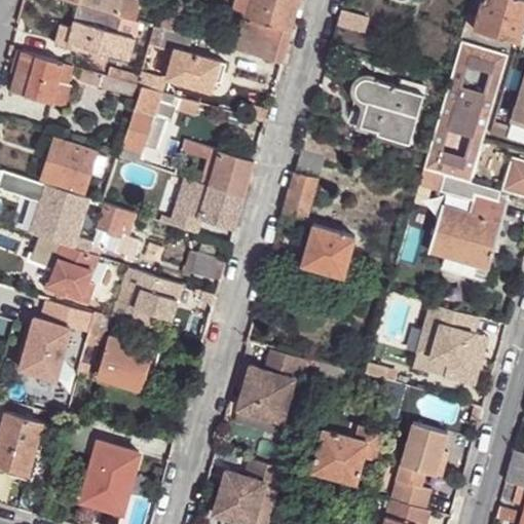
[(62,0),(62,3),(74,5),(115,16),(119,0),(62,0)]
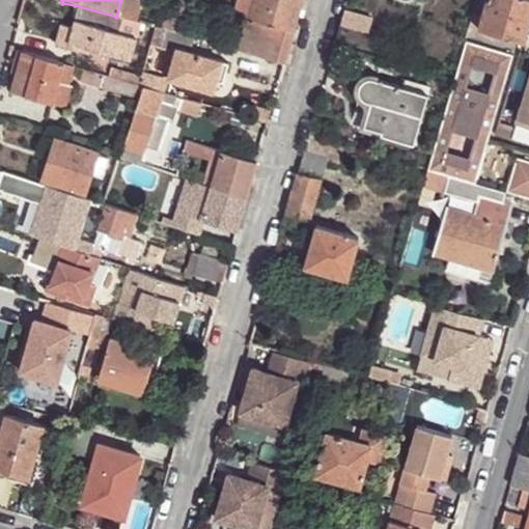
[(240,0),(234,17),(247,20),(252,0),(240,0)]
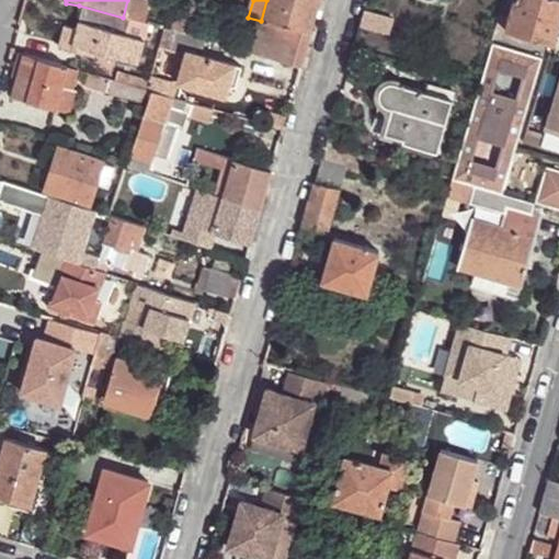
[(266,0),(261,21),(308,35),(317,0),(266,0)]
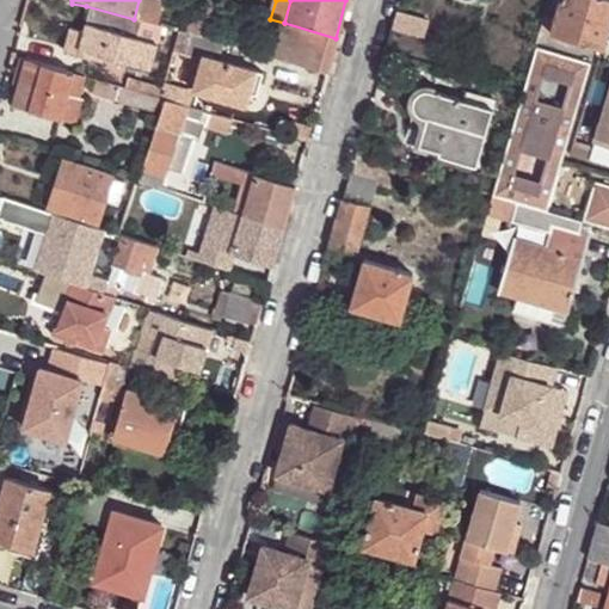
[(608,0),(558,0),(548,35),(601,49),(608,19),(608,0)]
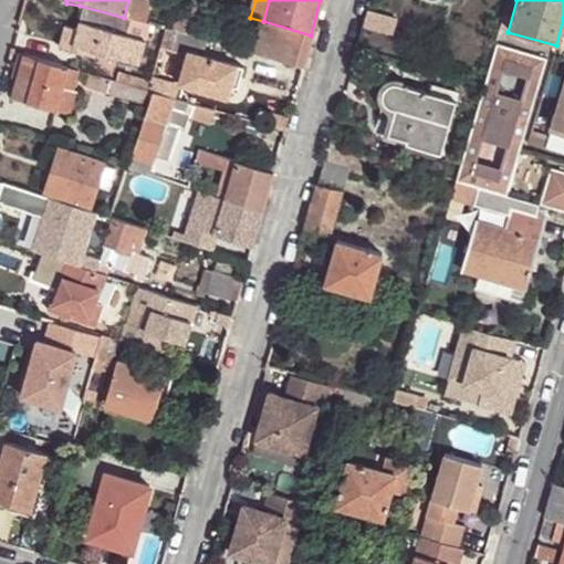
[(124,18),(80,6),(73,30),(61,28),(53,51),(87,61),(90,54),(133,69),(142,42),(122,35),(126,20),(124,18)]
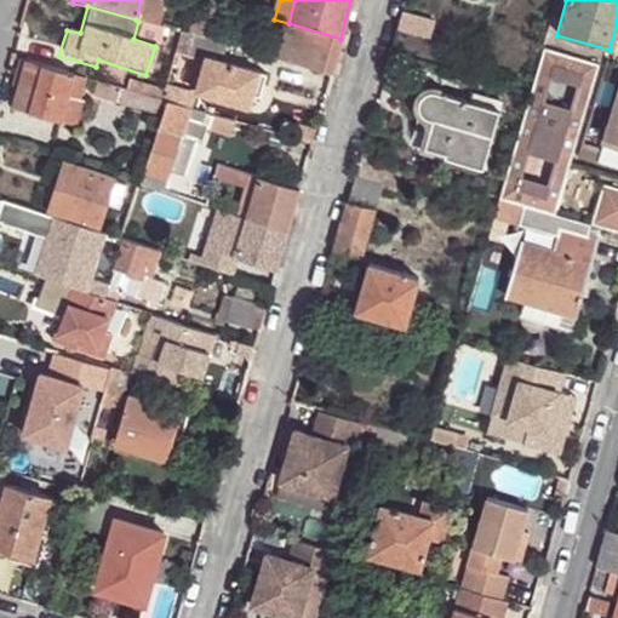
[(401,12),(396,28),(427,38),(431,22),(401,12)]
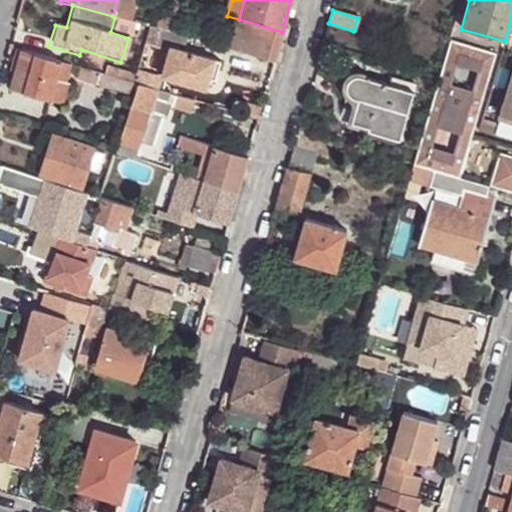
[(160,14),(155,29),(169,33),(173,19),(160,14)]
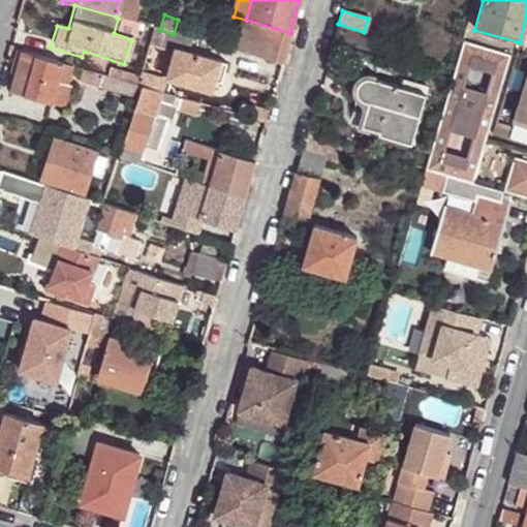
[(178,20),(174,34),(186,37),(187,33),(184,32),(187,22),(178,20)]
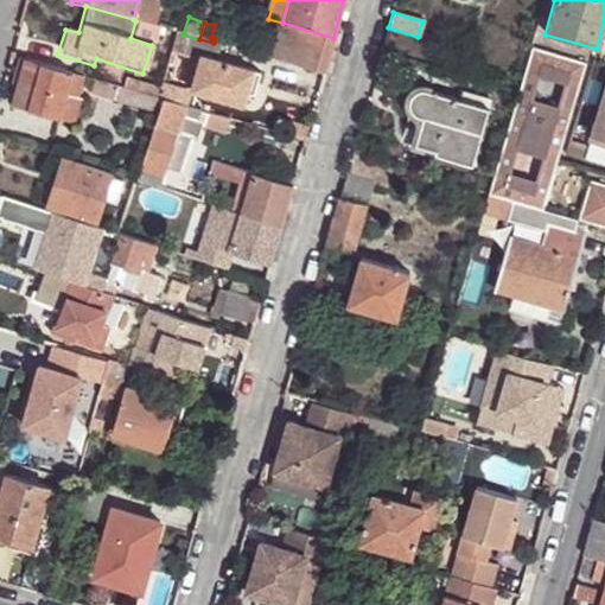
[(282,23),(272,59),(323,74),(333,38),(282,23)]
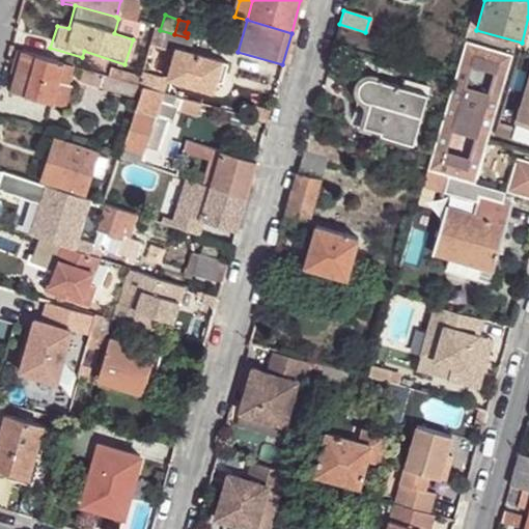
[(160,30),(154,28),(147,48),(173,55),(166,82),(211,94),(214,84),(219,63),(187,55),(191,39),(187,37),(174,34),(160,30)]
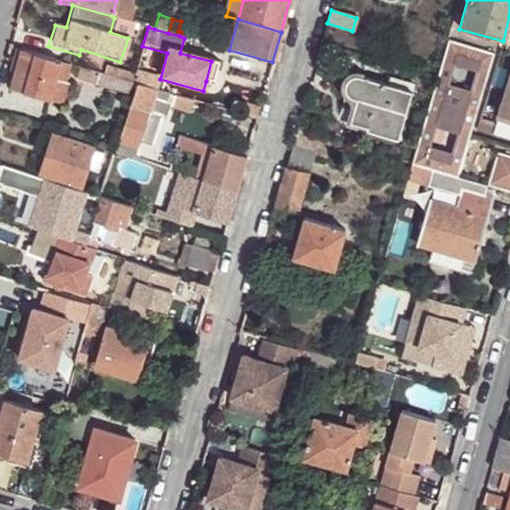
[(187,30),(184,38),(196,41),(199,33),(187,30)]
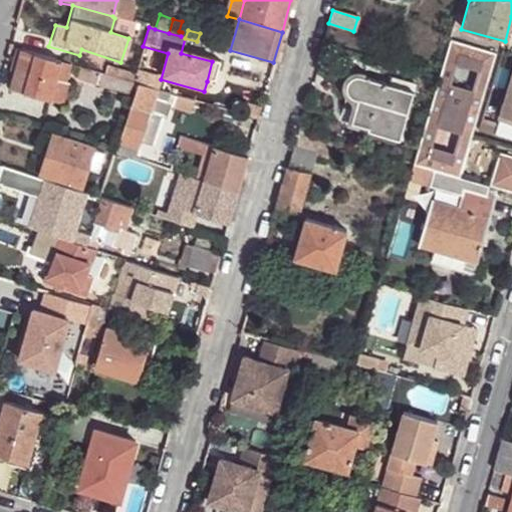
[(413,165),(458,178),(494,55),(450,41),(413,165)]
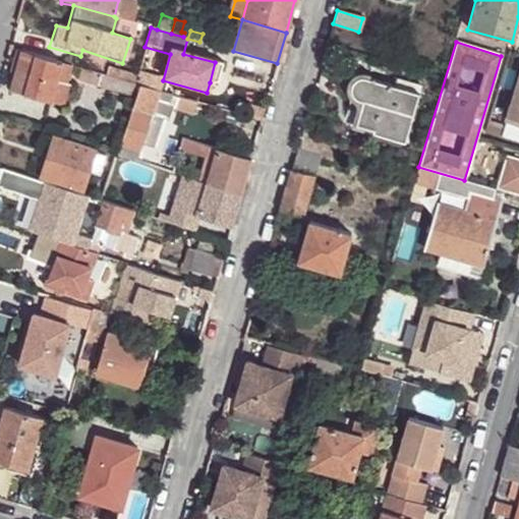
[(59,64),(18,53),(7,93),(48,103),(59,64)]
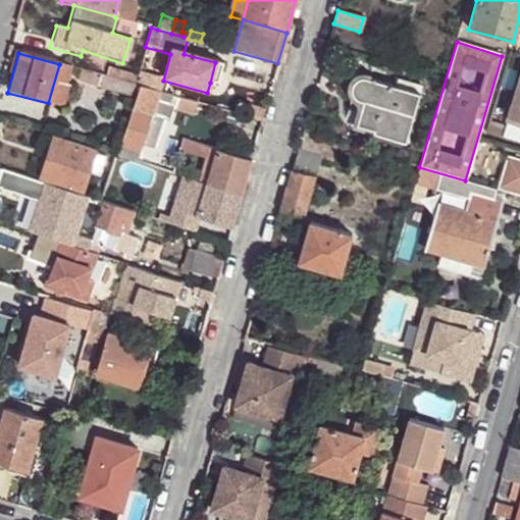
[(215,62),(210,83),(216,84),(221,64),(215,62)]
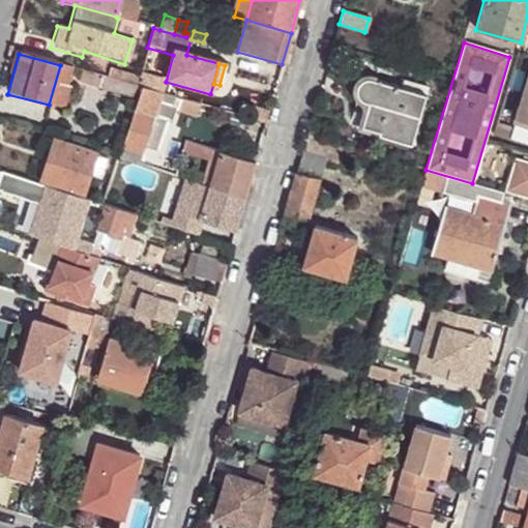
[(70,69),(60,65),(49,105),(61,110),(67,88),(64,87),(70,69)]
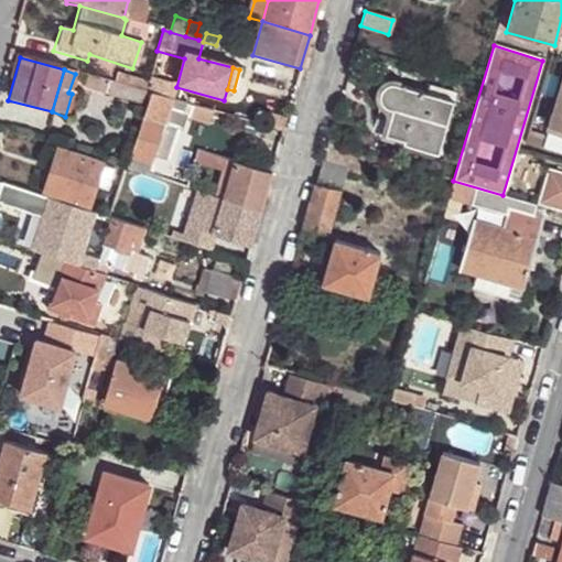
[(128,88),(143,93),(144,93),(147,83),(115,74),(111,84),(128,88)]
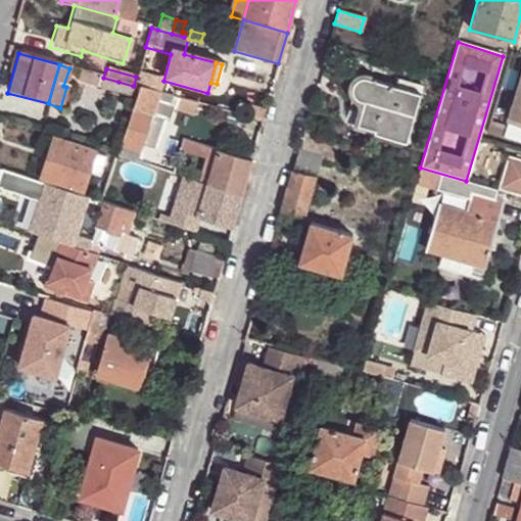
[(103,78),(75,69),(70,83),(114,95),(115,92),(119,82),(103,78)]
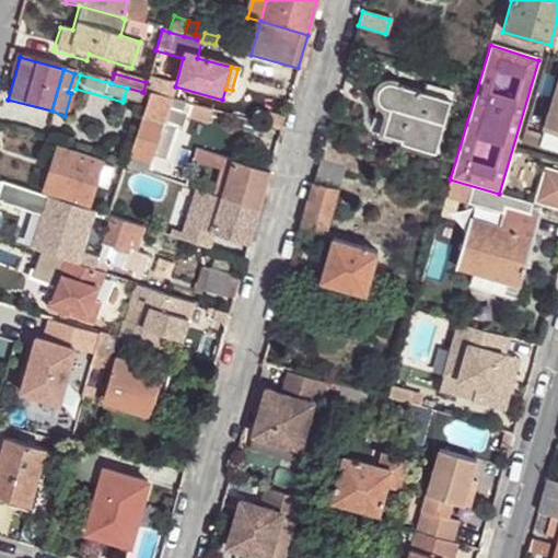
[(379,106),(381,107),(387,109),(381,134),(400,140),(398,142),(433,153),(449,101),(388,82),(386,82),(384,83),(382,83),(381,84),(380,85),(378,86),(376,89),(375,90),(375,91),(374,93),(374,95),(374,96),(374,99),(374,101),(375,102),(376,103),(378,104),(379,106)]
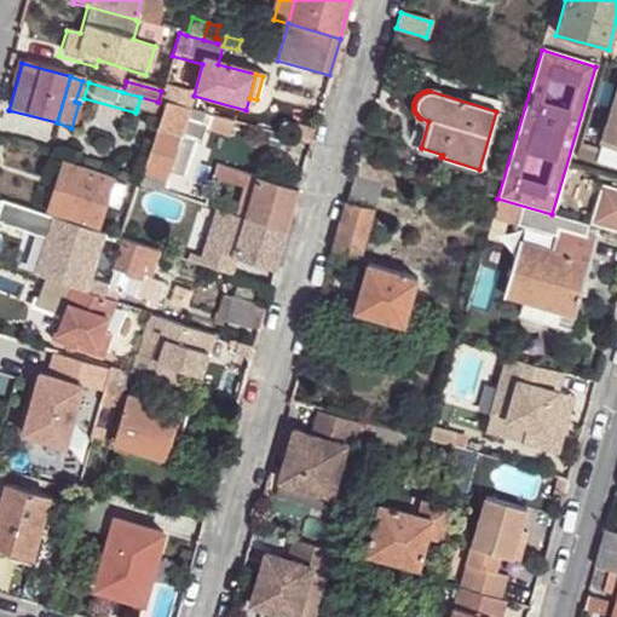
[(616,154),(616,92),(600,149),(616,154)]
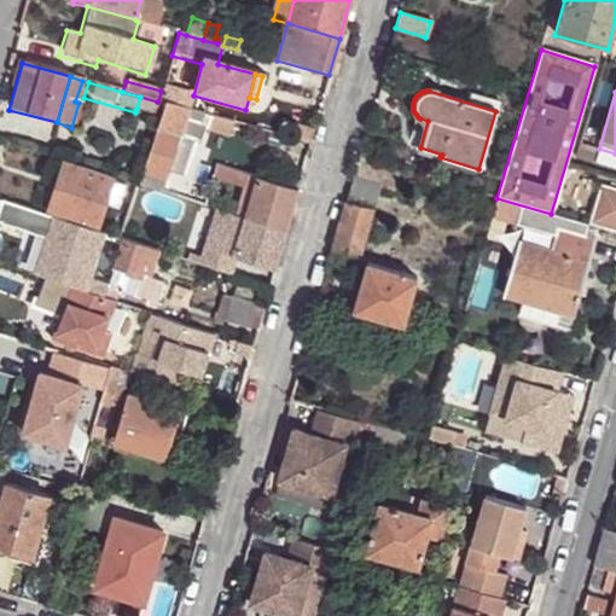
[(137,109),(154,114),(157,102),(140,97),(137,109)]
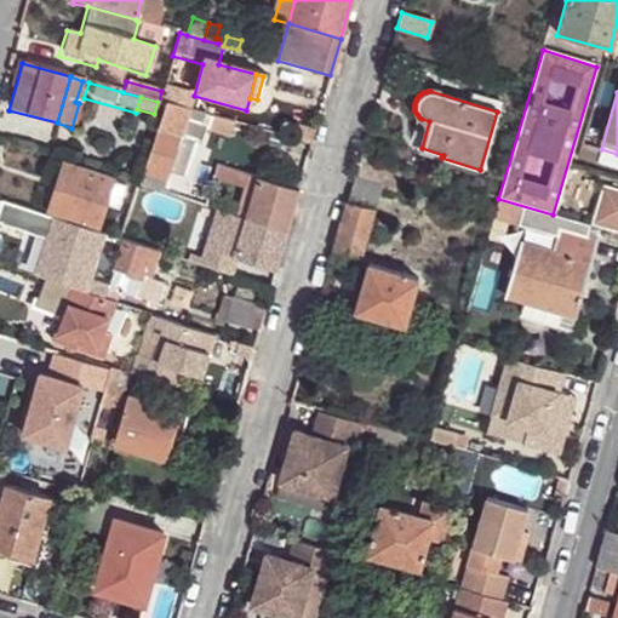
[(164,104),(136,182),(160,190),(166,173),(186,121),(188,110),(164,104)]
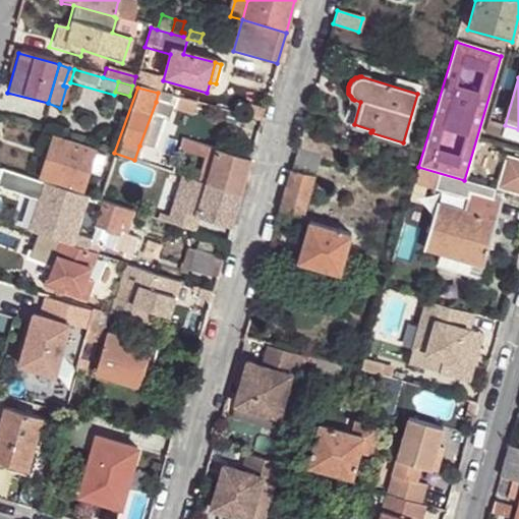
[(169,96),(158,93),(156,102),(173,106),(171,112),(192,118),(196,105),(169,96)]
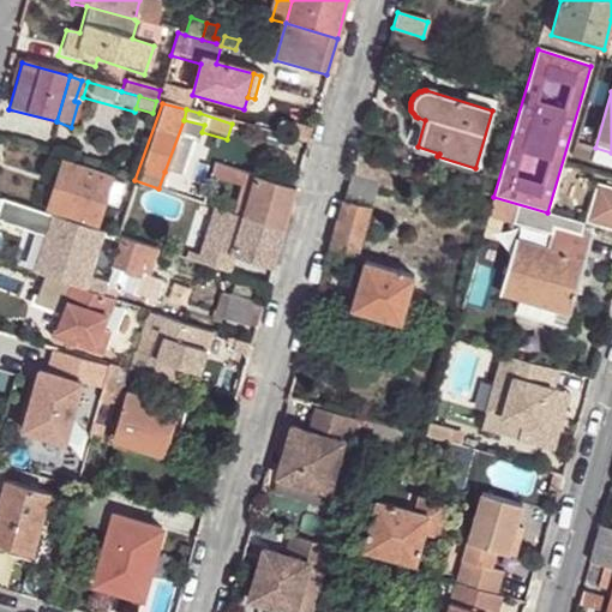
[(204,125),(184,120),(165,172),(177,175),(189,142),(196,144),(202,132),(204,125)]
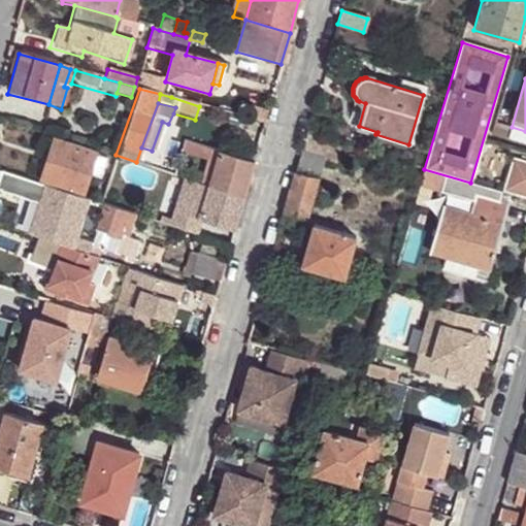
[(252,108),(248,120),(263,125),(266,112),(252,108)]
